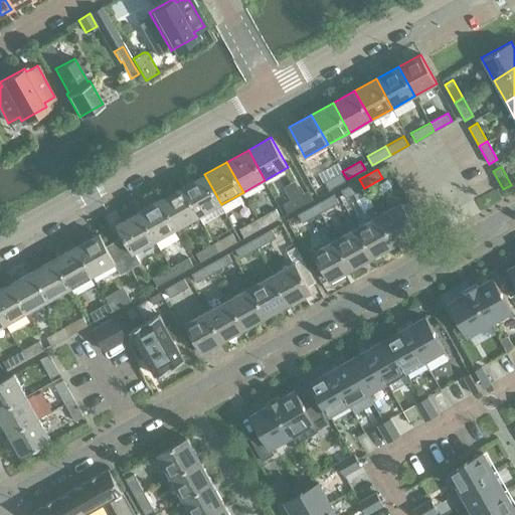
[(347,179),(342,171),(324,181),(329,190),(347,179)]
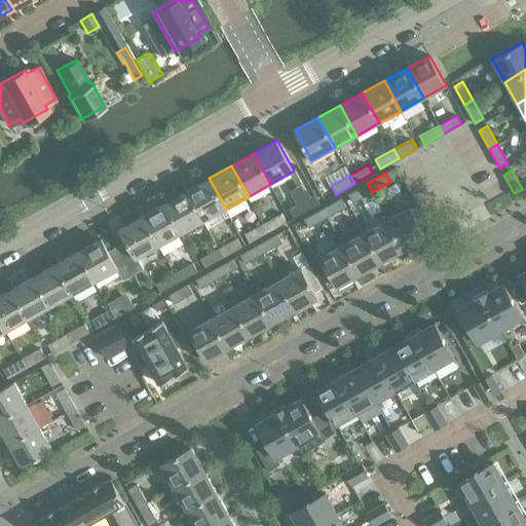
[(209,178),(187,190),(203,221),(226,209),(209,178)]
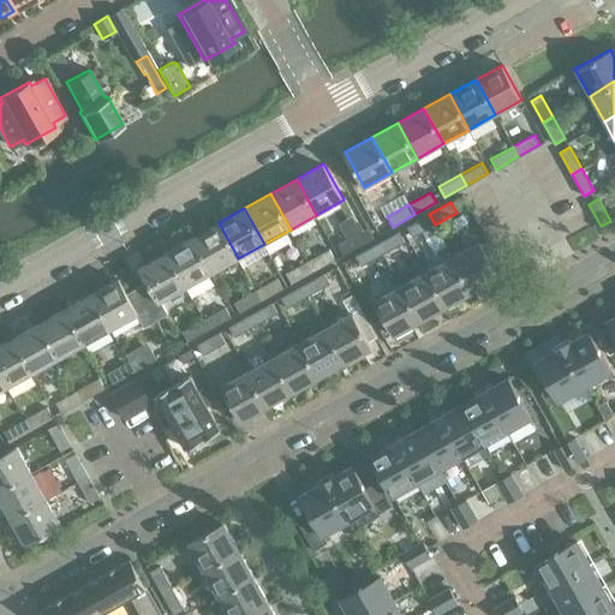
[(413,237),(435,225),(429,214),(407,226),(413,237)]
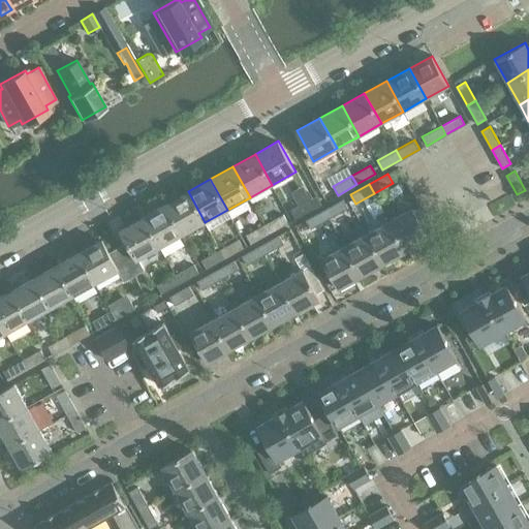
[(205,222),(188,191),(165,204),(183,235),(205,222)]
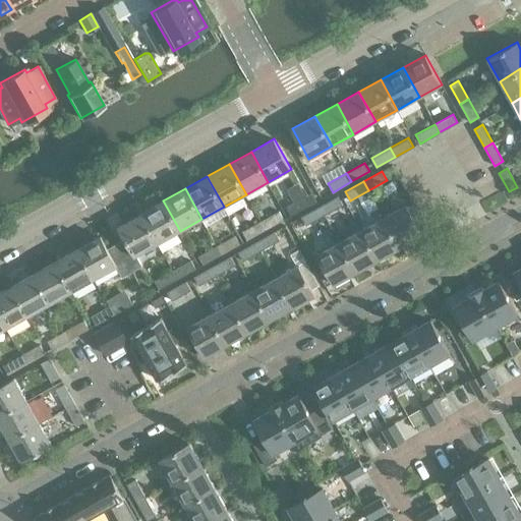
[(338,195),(320,207),(324,215),(343,205),(338,195)]
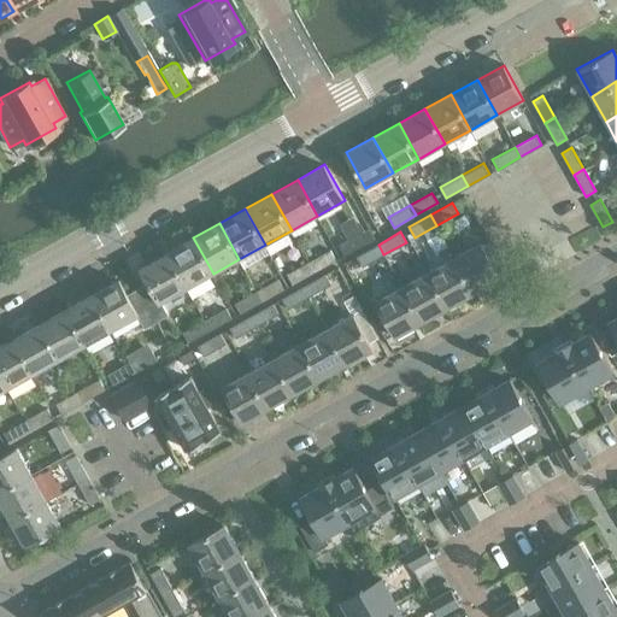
[(368,242),(362,233),(339,245),(345,256),(368,242)]
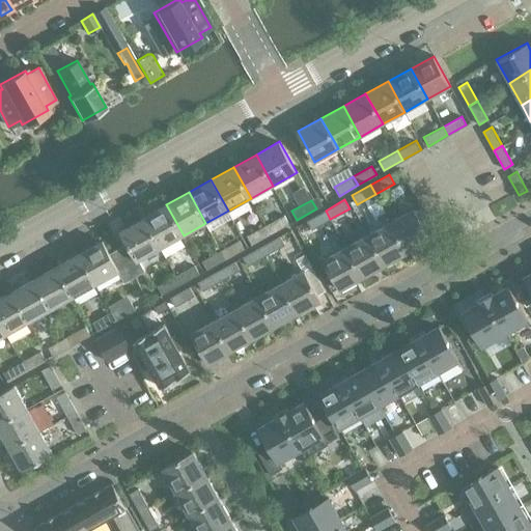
[(166,204),(143,218),(161,249),(184,235),(166,204)]
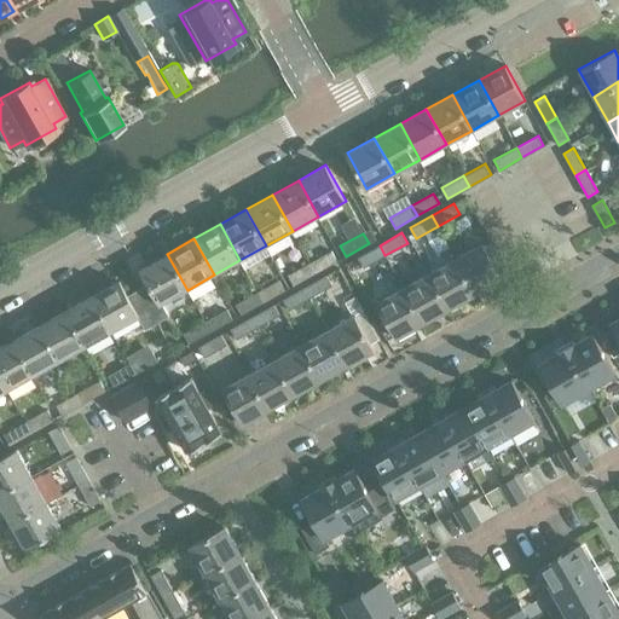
[(455,258),(475,293),(502,278),(481,242),(455,258)]
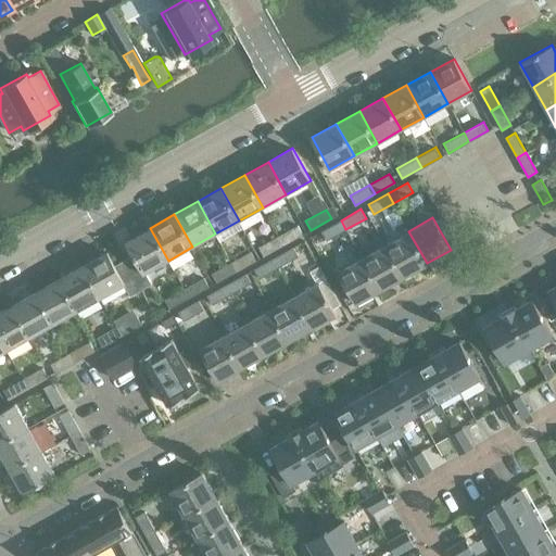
[(345,229),(341,220),(321,230),(326,240),(345,229)]
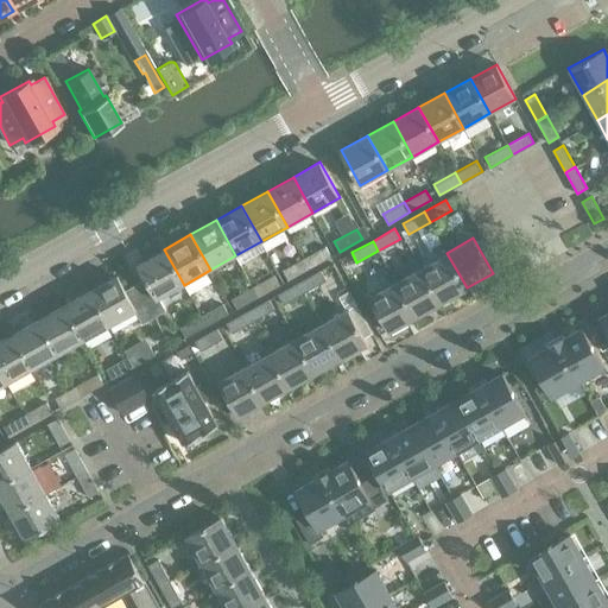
[(304,258),(310,268),(331,257),(325,246),(304,258)]
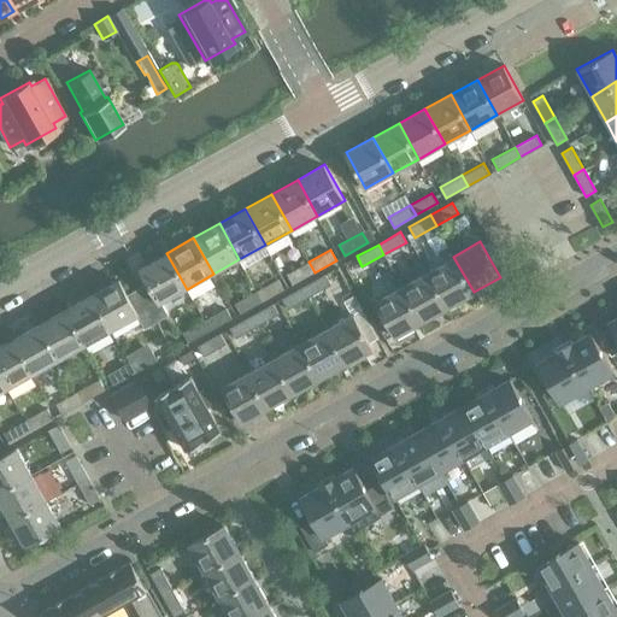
[(166,253),(157,258),(140,268),(148,283),(137,289),(156,322),(169,315),(162,303),(187,289),(166,253)]
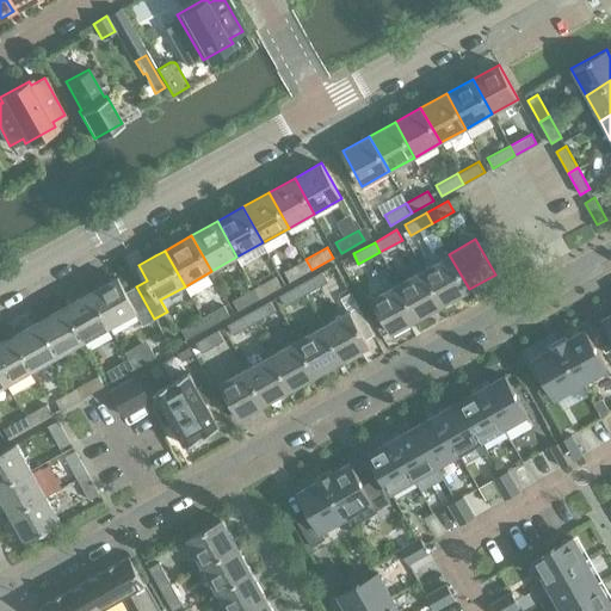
[(423,269),(443,303),(469,289),(449,254),(423,269)]
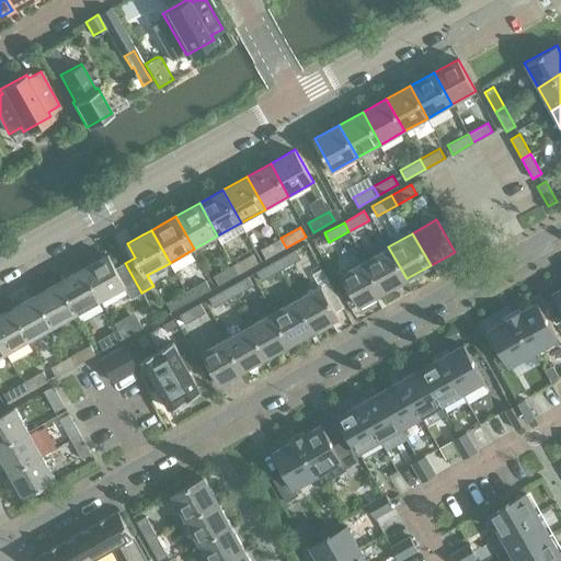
[(261,249),(265,259),(286,248),(281,238),(261,249)]
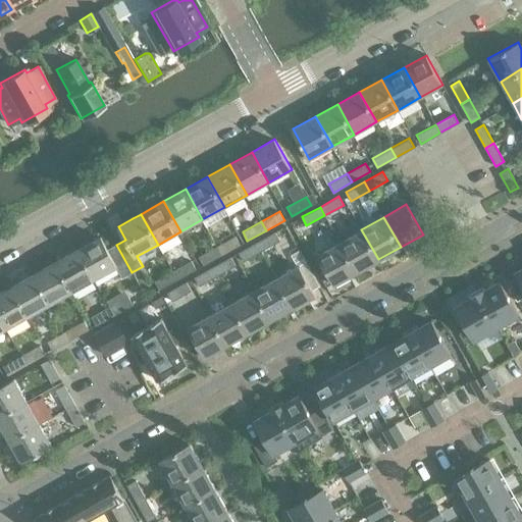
[(340,242),(357,272),(378,259),(361,229),(340,242)]
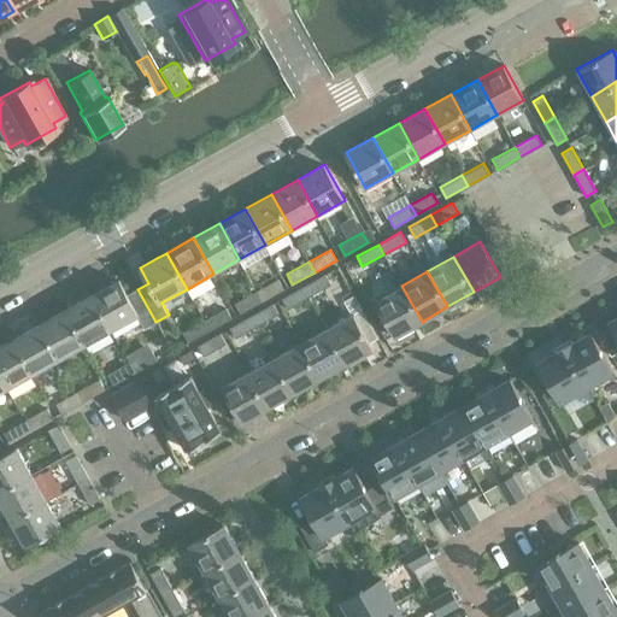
[(324,274),(304,287),(309,297),(330,285),(324,274)]
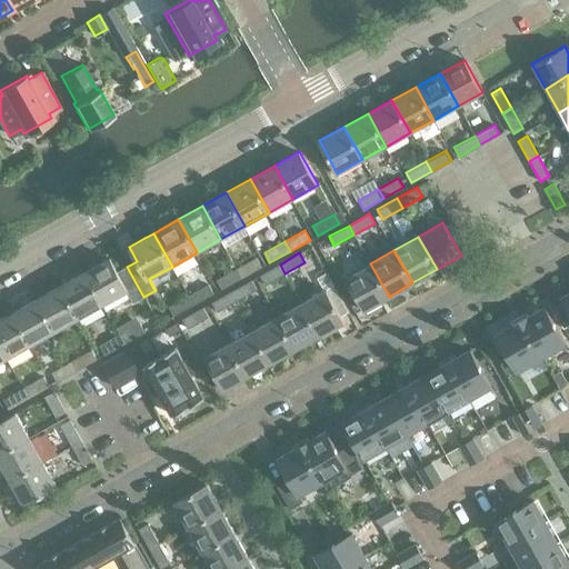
[(237,268),(242,278),(262,267),(257,257),(237,268)]
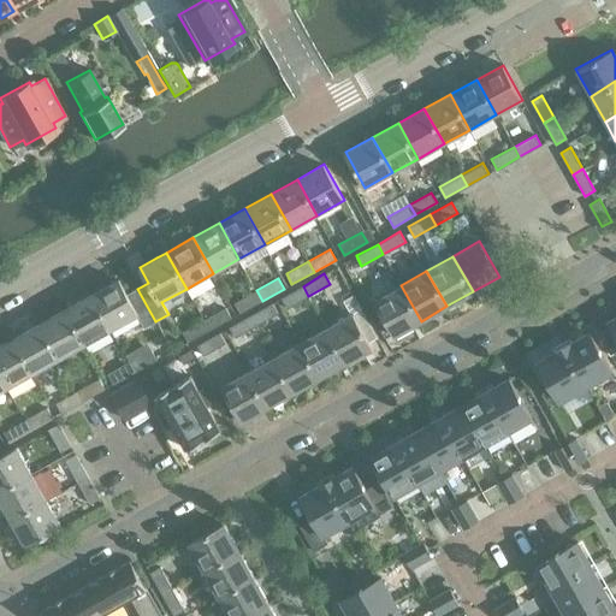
[(155,321),(137,289),(126,295),(118,279),(92,295),(112,330),(137,315),(144,327),(155,321)]
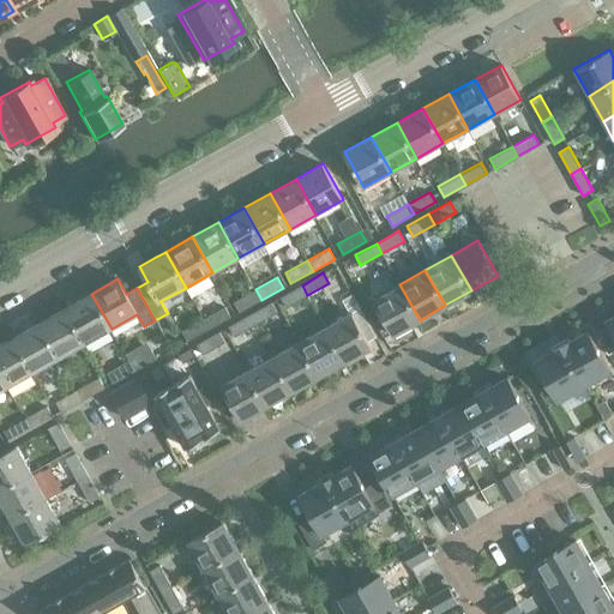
[(399,284),(372,299),(392,335),(420,320),(399,284)]
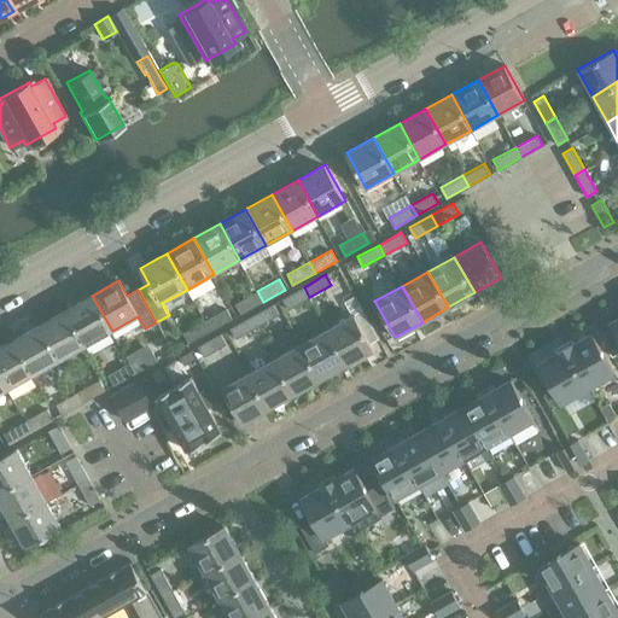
[(304,287),(283,299),(287,310),(309,297),(304,287)]
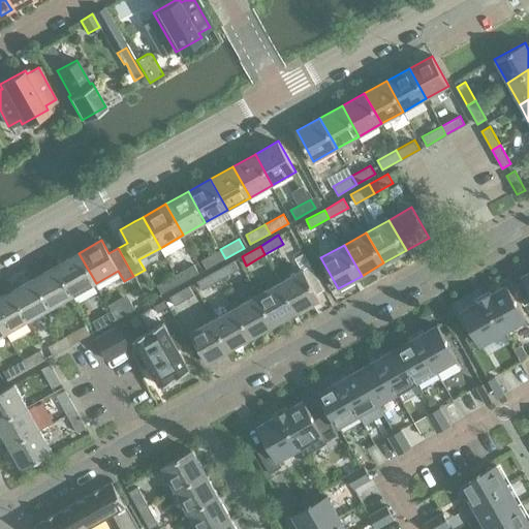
[(201,259),(207,269),(225,258),(220,249),(201,259)]
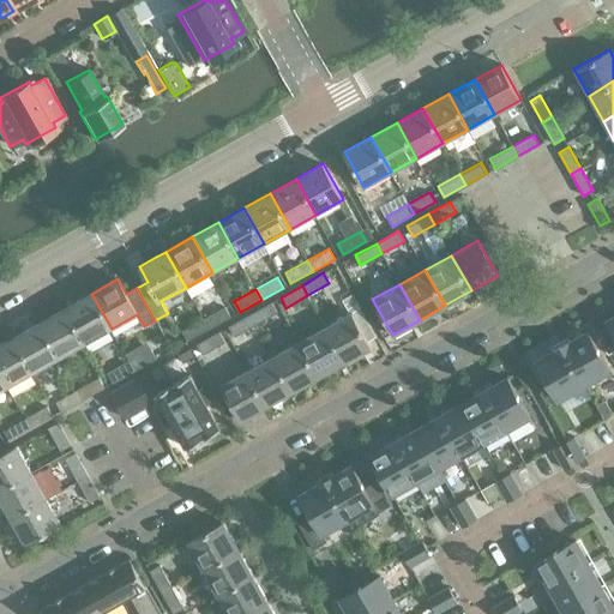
[(112,329),(91,294),(65,308),(85,344),(112,329)]
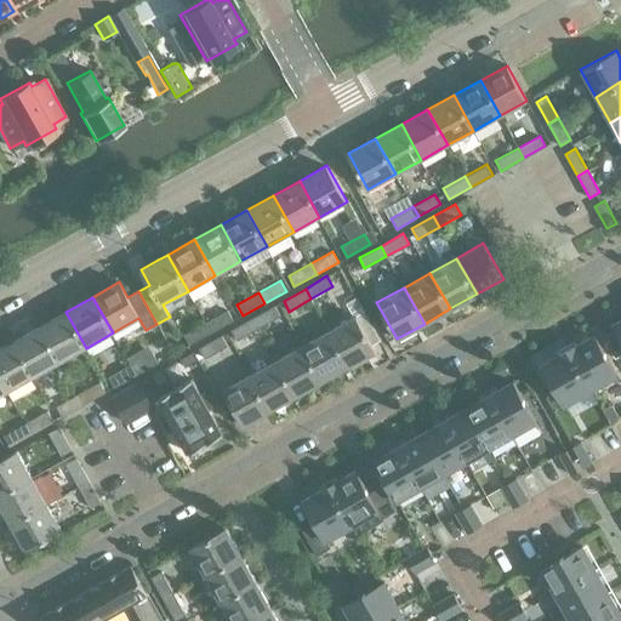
[(274,306),(252,318),(258,329),(280,317),(274,306)]
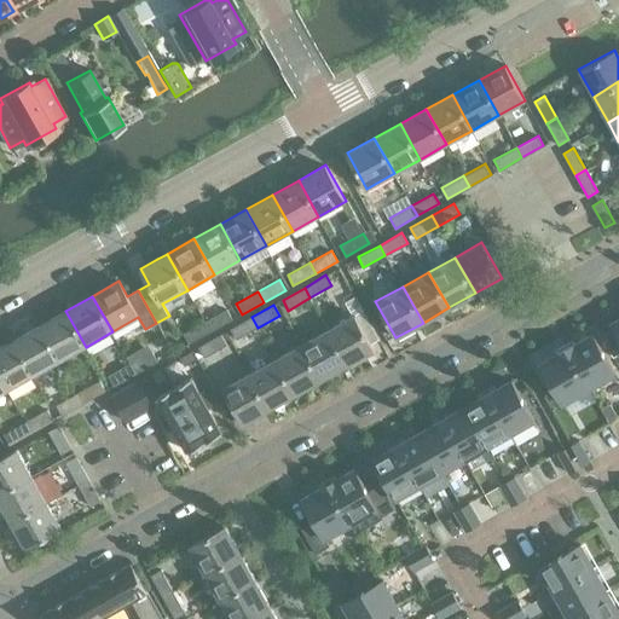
[(227,310),(206,322),(212,331),(233,319),(227,310)]
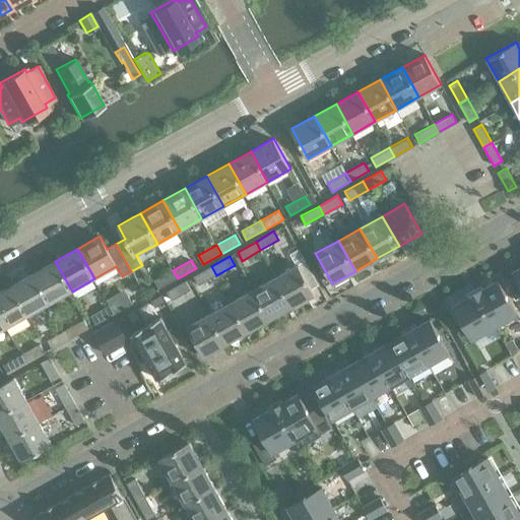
[(72,291),(55,261),(33,273),(50,304),(72,291)]
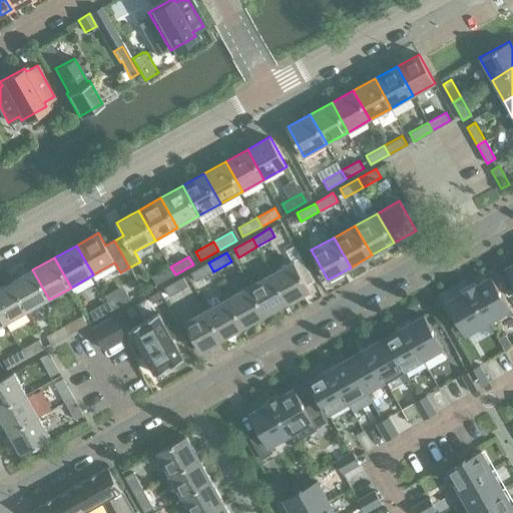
[(272,273),(288,302),(311,290),(294,260),(272,273)]
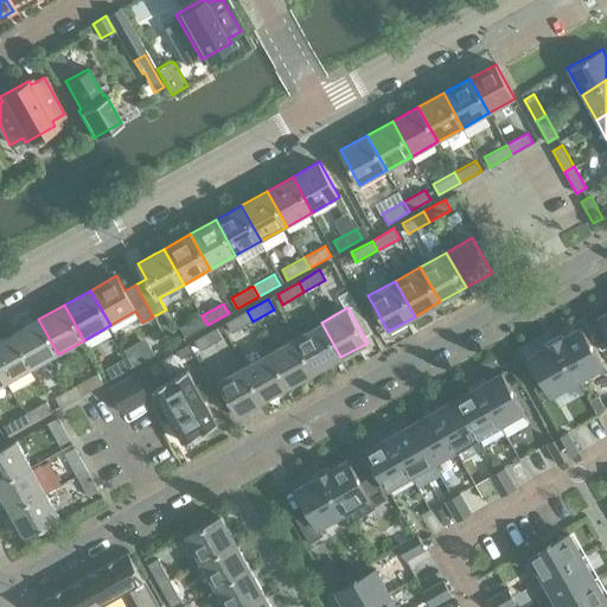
[(247,311),(225,323),(231,333),(253,321),(247,311)]
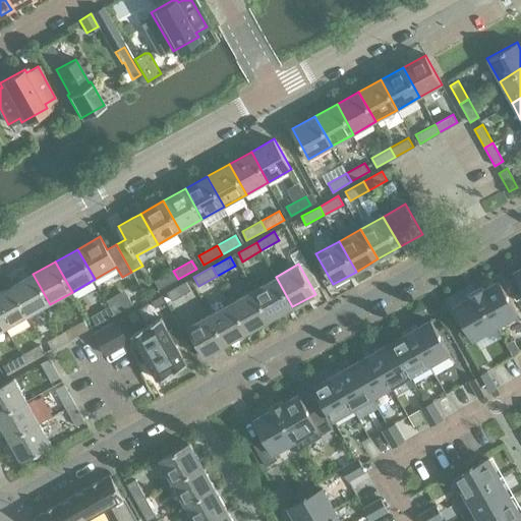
[(173,271),(155,281),(160,289),(178,279),(173,271)]
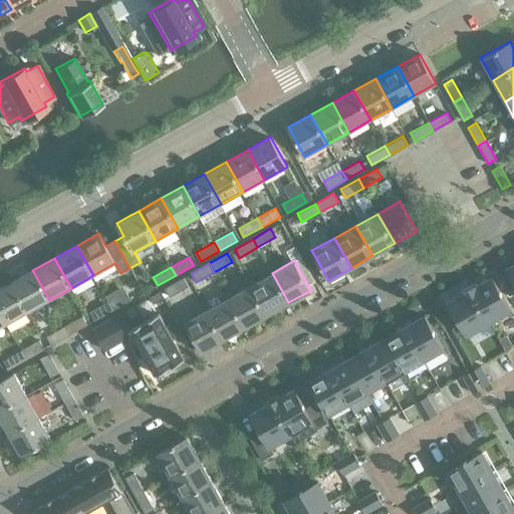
[(49,300),(32,270),(11,282),(28,312),(49,300)]
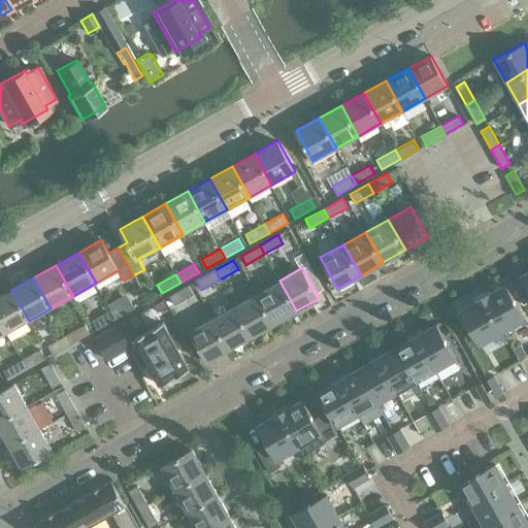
[(257,293),(274,323),(296,310),(279,281),(257,293)]
